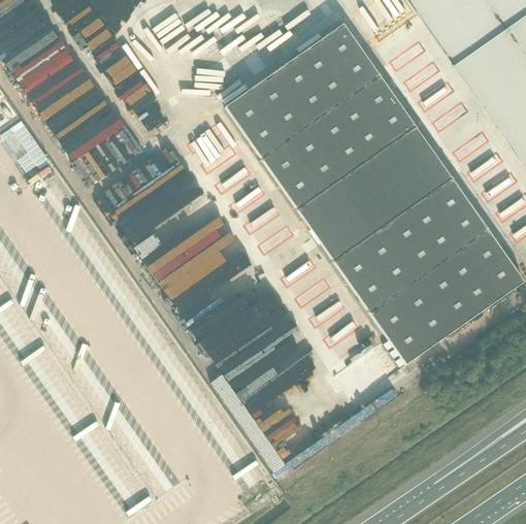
[(0,0),(0,18),(27,1),(26,0),(0,0)]
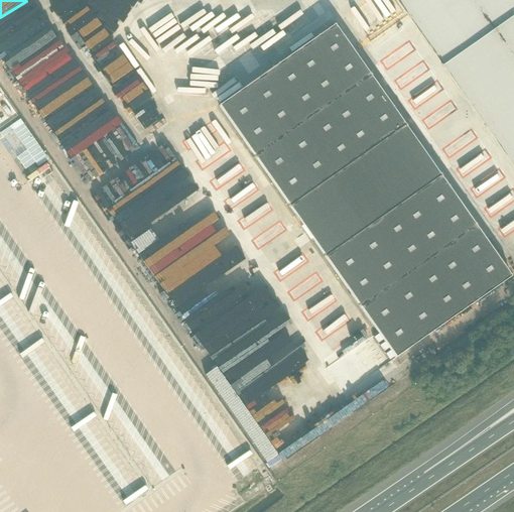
[(402,0),(513,159),(513,0),(402,0)]
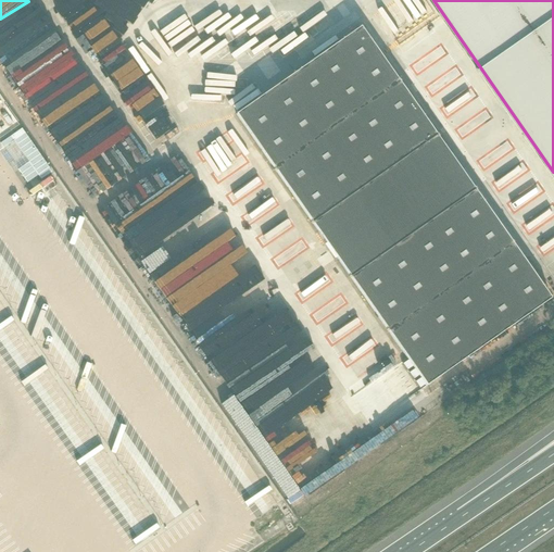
[(238,110),(244,120),(428,381),(553,295),(545,283),(489,203),(363,23),(238,110)]
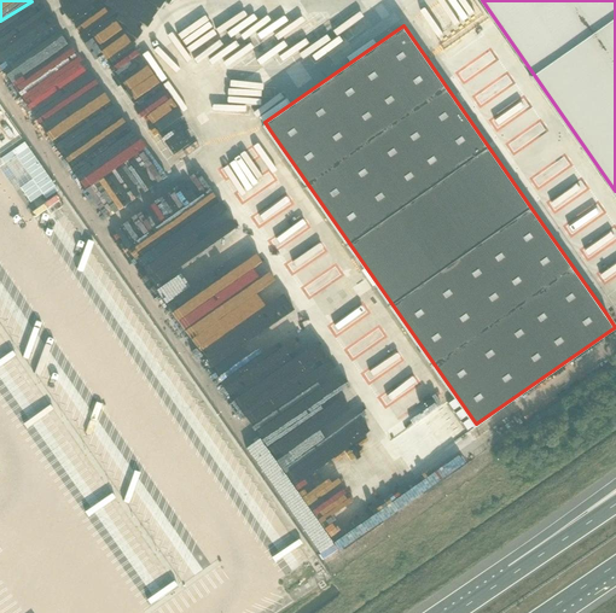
[(74,171),(83,187),(116,167),(118,167),(117,161),(134,150),(133,138),(132,138),(128,138),(99,156),(96,150),(81,151),(81,146),(109,128),(108,117),(121,109),(104,83),(105,86),(91,64),(71,77),(68,71),(62,71),(24,95),(24,100),(75,179),(74,171)]
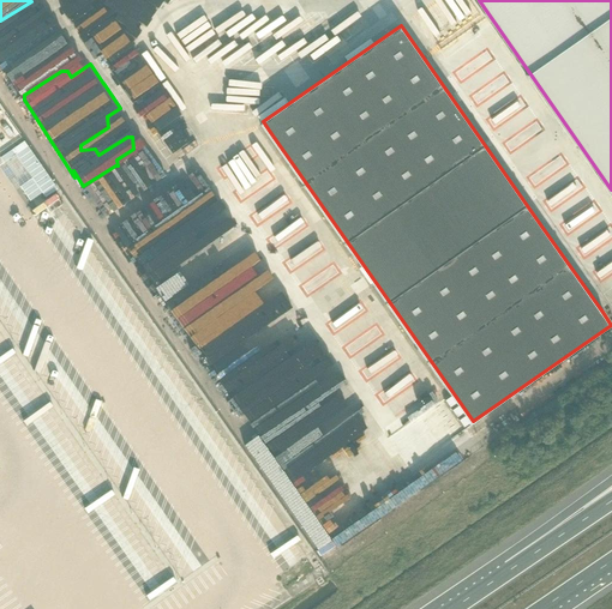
[(93,193),(101,204),(109,197),(101,186),(93,193)]
